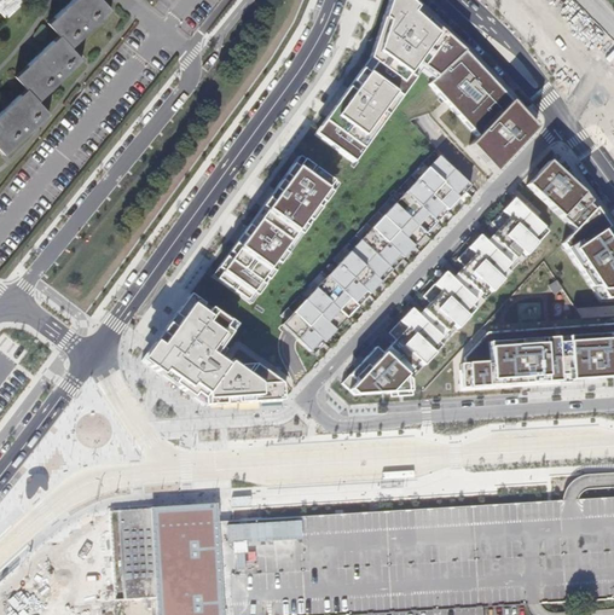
[(0,0),(0,11),(5,9),(11,15),(27,0),(0,0)]
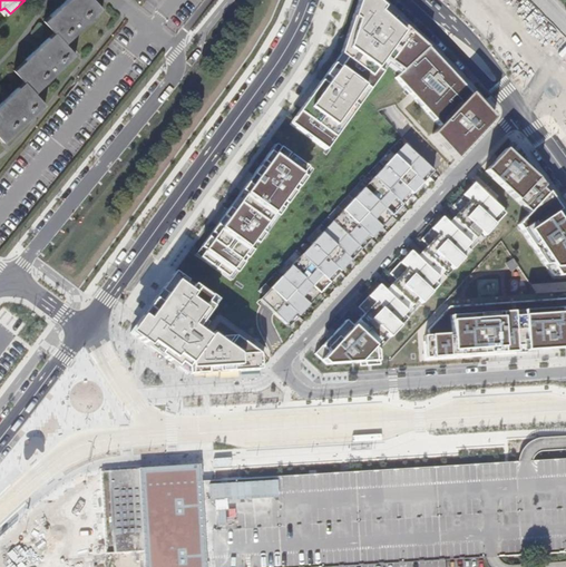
[(0,133),(9,143),(49,105),(39,94),(80,55),(69,44),(71,41),(107,9),(98,0),(71,0),(69,2),(62,7),(48,21),(59,32),(45,46),(38,51),(18,71),(28,81),(0,107),(0,133)]
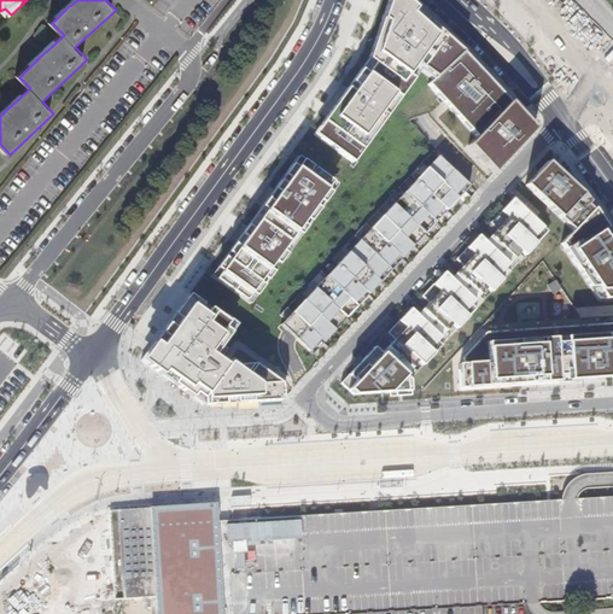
[(419,5),(413,0),(391,0),(379,37),(385,40),(383,47),(377,45),(373,56),(379,59),(372,70),(366,65),(356,79),(362,83),(358,88),(352,85),(343,97),(349,101),(345,106),(339,103),(326,121),(331,126),(325,135),(357,159),(365,148),(358,145),(362,139),(368,142),(378,130),(372,127),(375,121),(381,124),(391,112),(385,107),(390,103),(395,106),(404,94),(398,89),(406,80),(412,83),(418,75),(412,71),(421,59),(441,74),(467,48),(459,41),(455,46),(449,40),(453,35),(442,25),(437,29),(431,24),(436,19),(425,10),(421,15),(415,10),(419,5)]
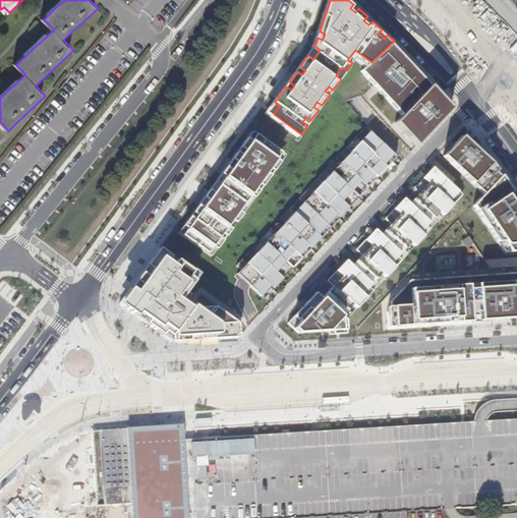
[(353,4),(350,8),(355,12),(358,8),(353,4)]
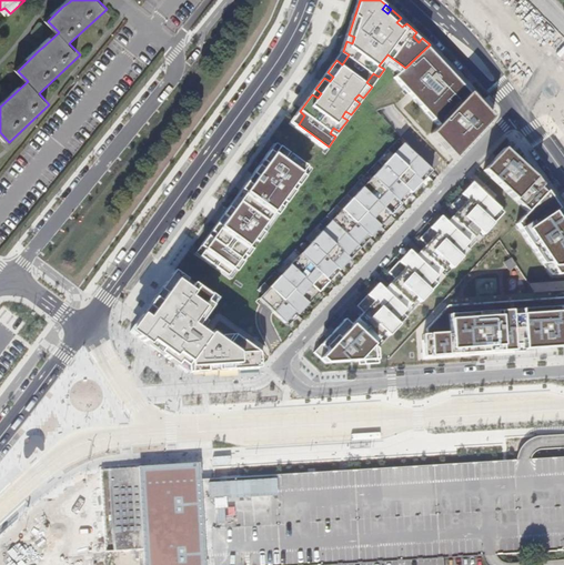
[(401,18),(396,22),(402,27),(406,23),(401,18)]
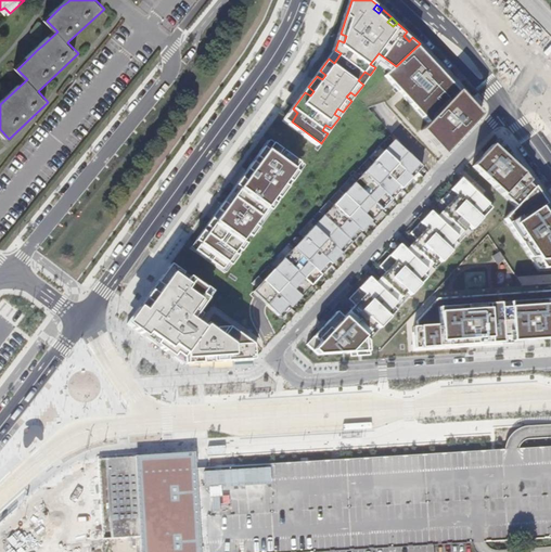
[(407,31),(404,36),(409,41),(412,37),(407,31)]
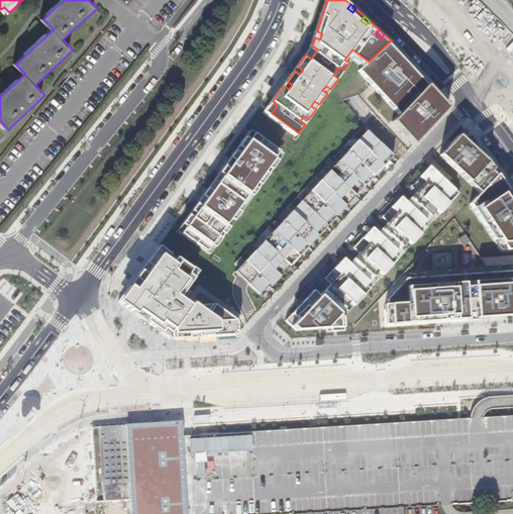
[(416,142),(450,105),(424,77),(421,79),(416,73),(419,70),(413,65),(410,67),(405,61),(408,59),(391,40),(369,62),(362,68),(369,76),(372,73),(378,79),(375,82),(380,88),(383,85),(389,91),(386,94),(391,99),(394,97),(400,103),(397,106),(402,111),(395,119),(416,142)]
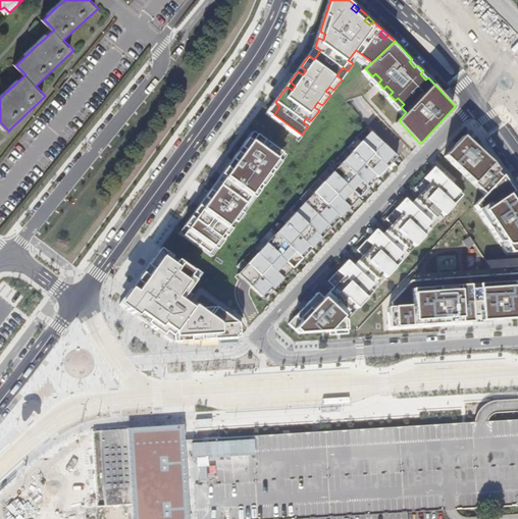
[(315,47),(309,55),(314,59),(320,50),(315,47)]
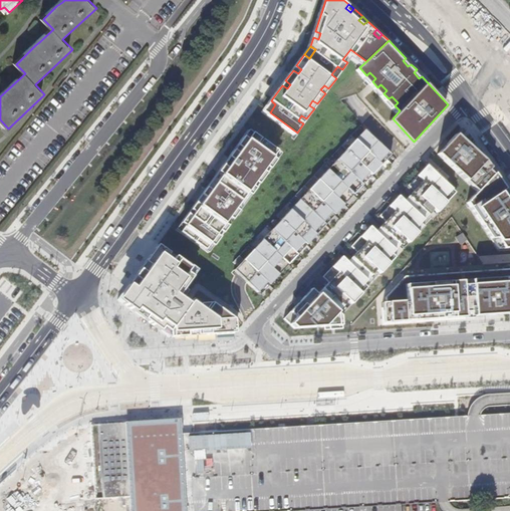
[(352,55),(363,63),(366,61),(350,49),(342,59),(347,62),(352,55)]
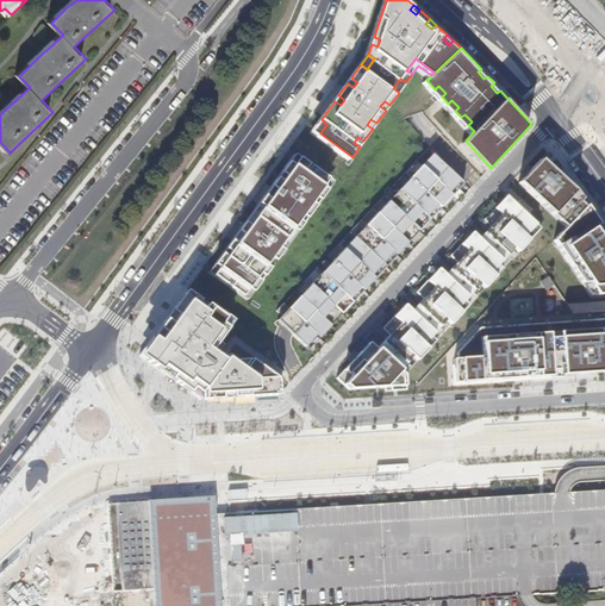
[(481,69),(478,72),(484,79),(487,76),(481,69)]
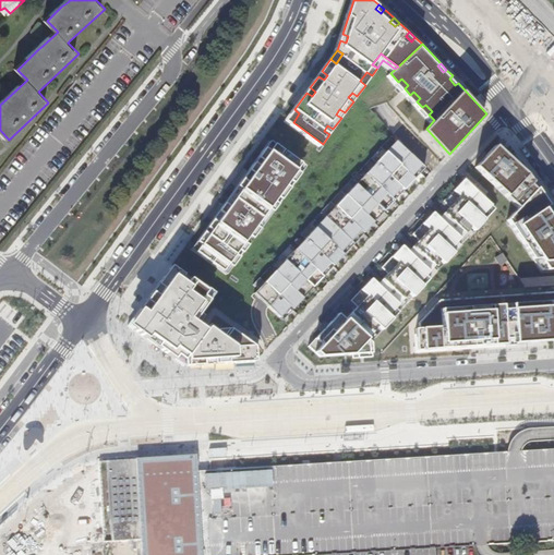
[(322,71),(318,76),(324,80),(327,75),(322,71)]
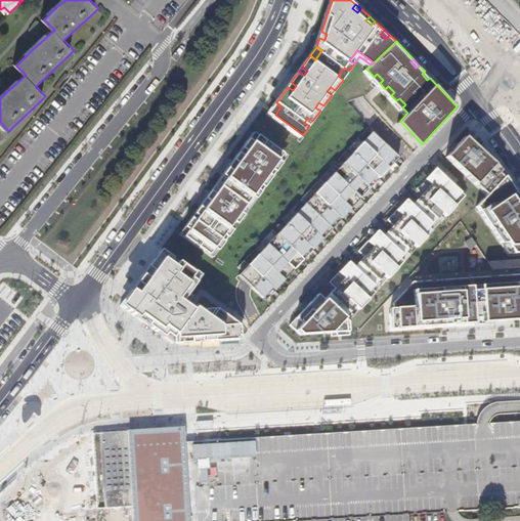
[(343,80),(349,71),(344,68),(338,76),(343,80)]
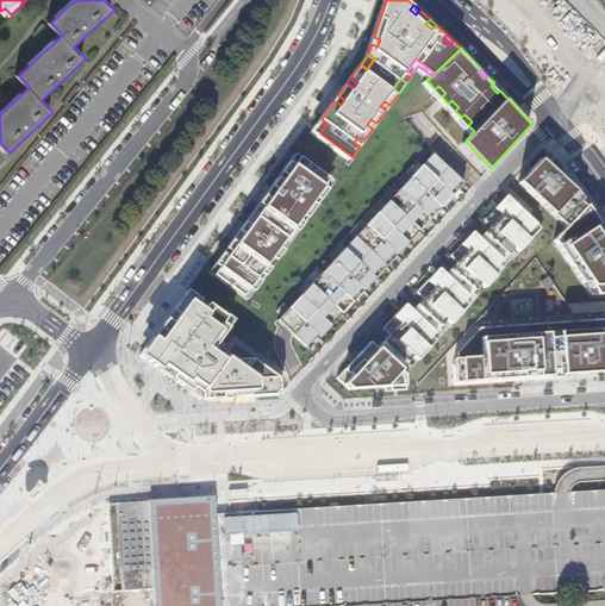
[(494,82),(491,86),(497,93),(500,91),(494,82)]
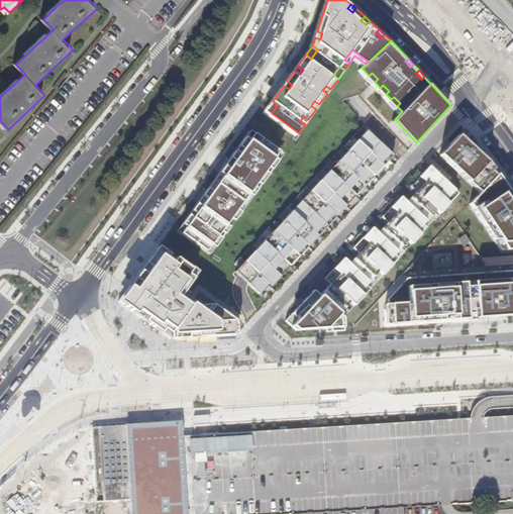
[(369,76),(375,82),(378,79),(372,73),(369,76)]
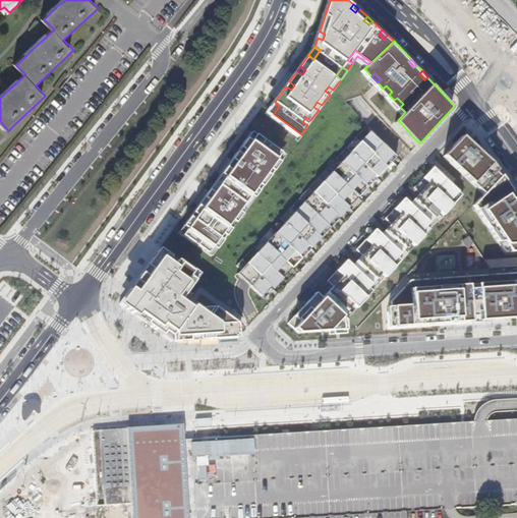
[(289,81),(286,87),(291,90),(294,85),(289,81)]
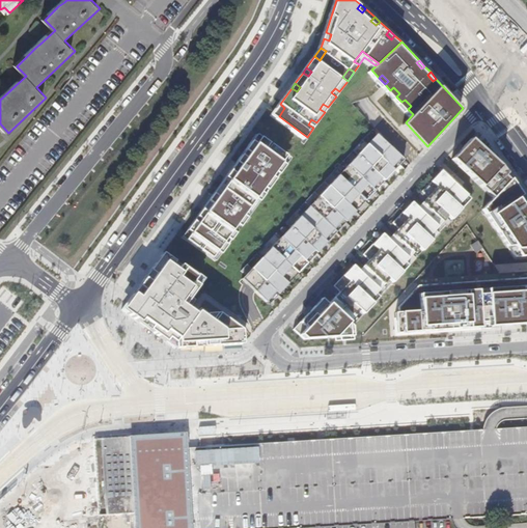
[(390,90),(396,96),(399,93),(393,87),(390,90)]
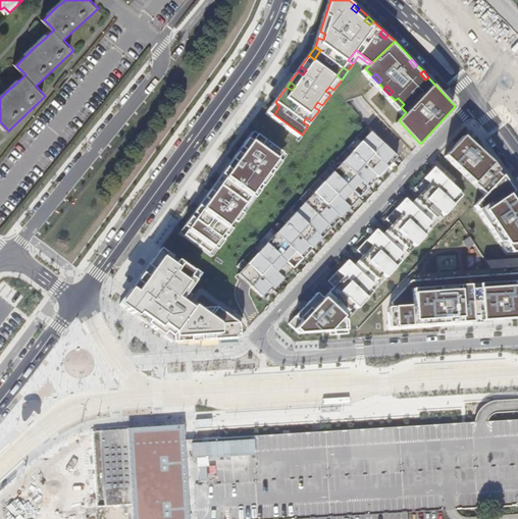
[(329,87),(325,91),(330,95),(333,90),(329,87)]
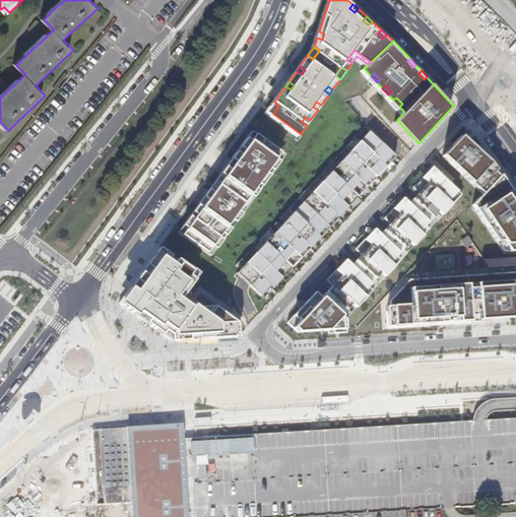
[(393,100),(399,107),(402,104),(396,98),(393,100)]
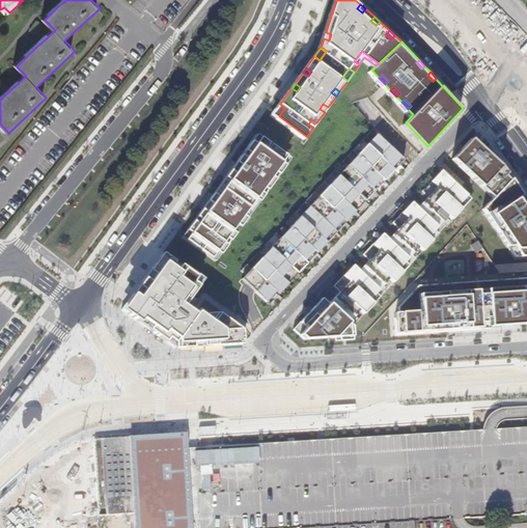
[(280,104),(274,112),(279,116),(284,108),(280,104)]
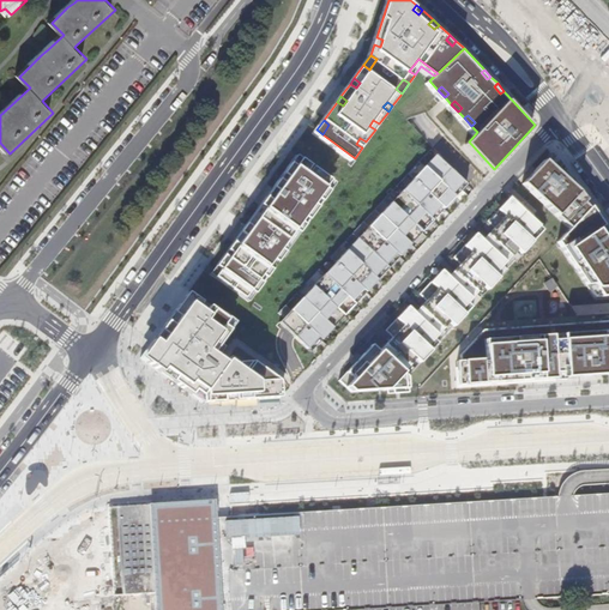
[(373,120),(369,126),(375,130),(379,124),(373,120)]
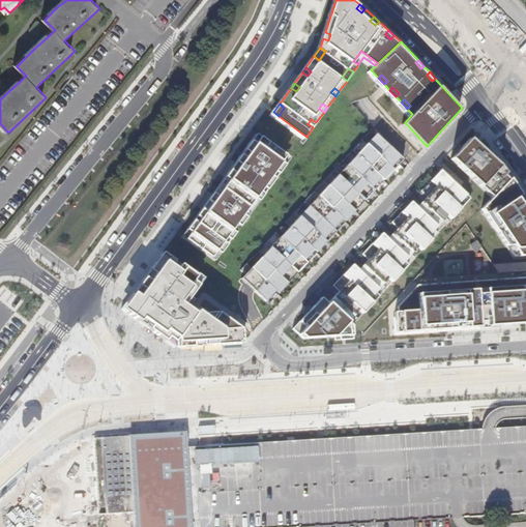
[(311,119),(308,124),(313,127),(316,122),(311,119)]
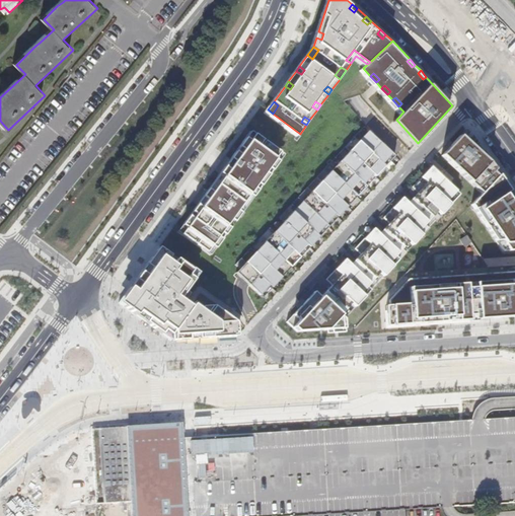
[(341,214),(397,153),(366,125),(238,262),(242,266),(239,270),(263,292),(273,282),(275,285),(332,224),(329,221),(339,212),(341,214)]
